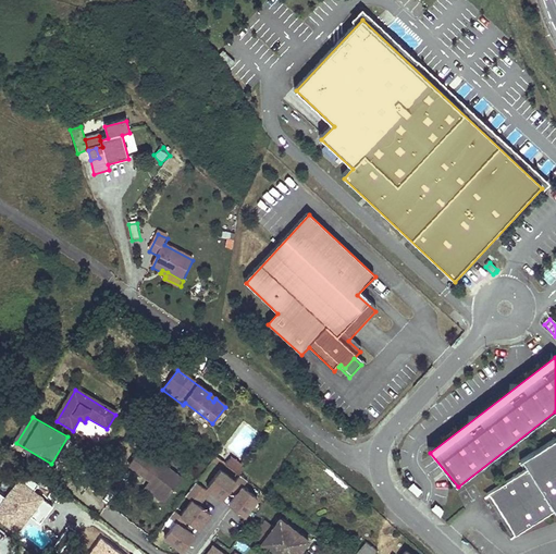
[(502,517),(516,539),(555,514),(555,441),(520,464),(521,465),(523,464),(528,470),(489,495),(502,517)]
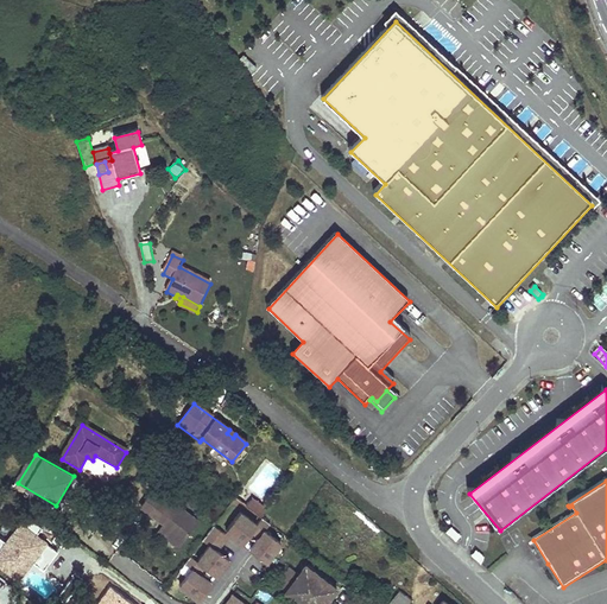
[(162,497),(153,491),(139,510),(147,516),(162,497)]
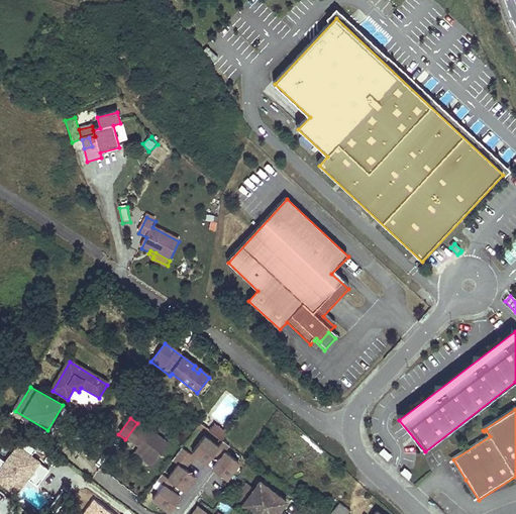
[(168,446),(137,423),(125,439),(138,449),(135,452),(153,466),(168,446)]
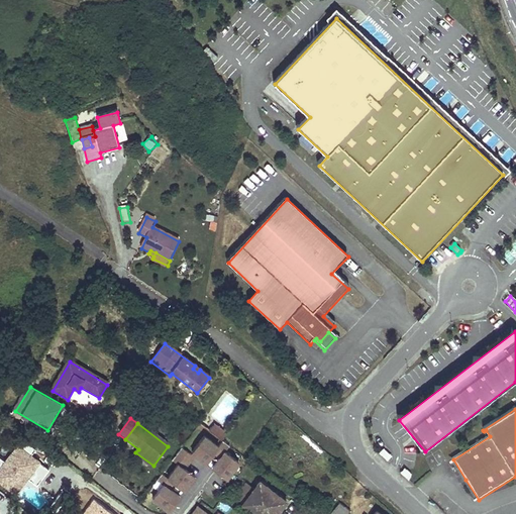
[(223,431),(215,425),(209,432),(217,438),(223,431)]
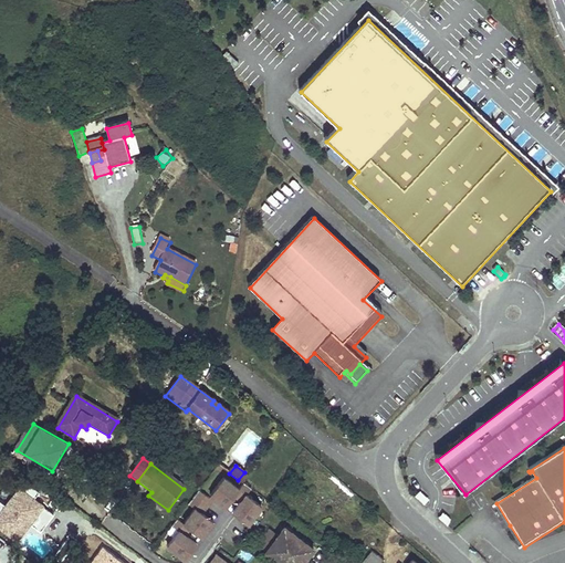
[(250,477),(244,472),(238,480),(243,485),(250,477)]
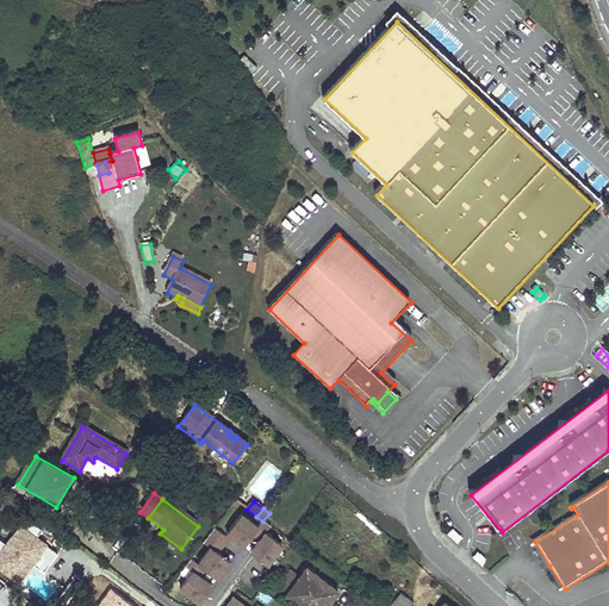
[(244,549),(254,537),(259,530),(242,518),(228,536),(244,549)]
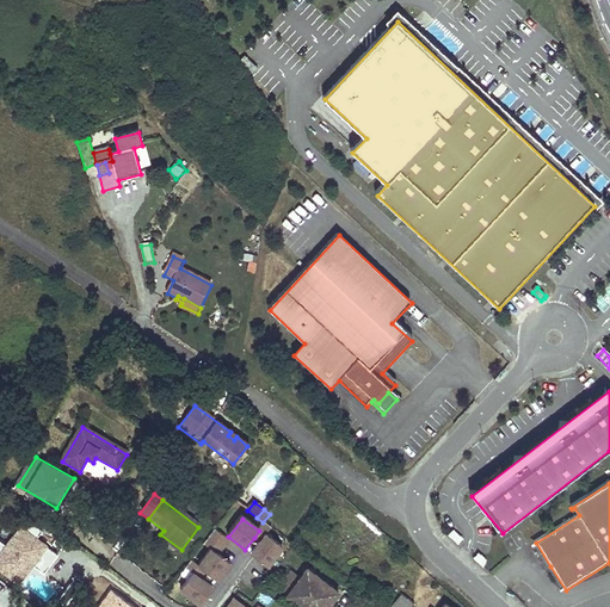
[(0,540),(0,570),(18,586),(34,567),(43,574),(59,555),(36,537),(41,531),(29,522),(24,528),(20,526),(5,545),(0,540)]
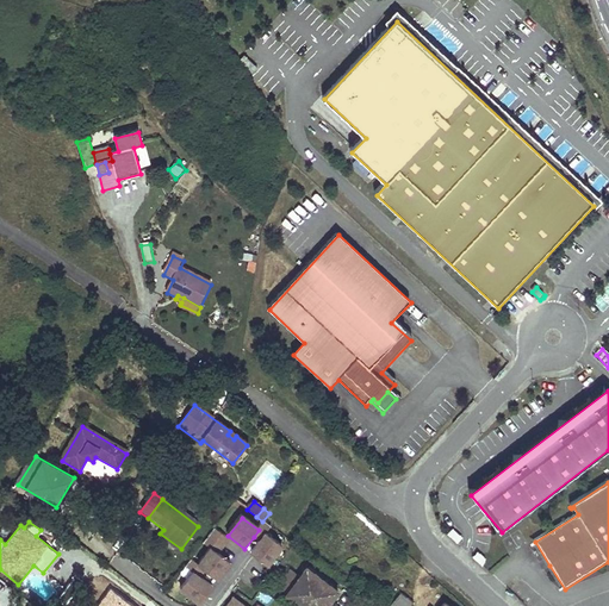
[(230,542),(215,530),(210,538),(224,549),(230,542)]
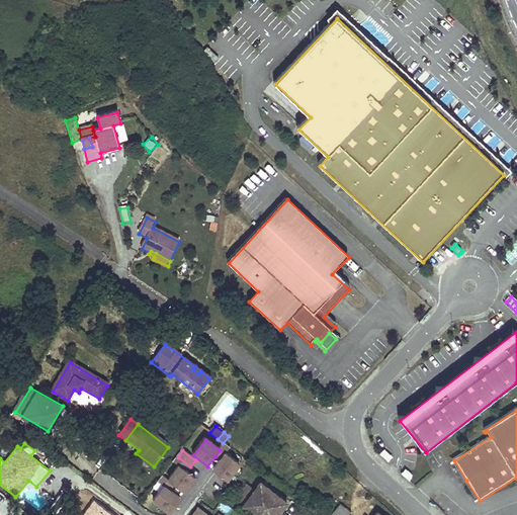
[(154,466),(136,453),(133,456),(151,470),(154,466)]
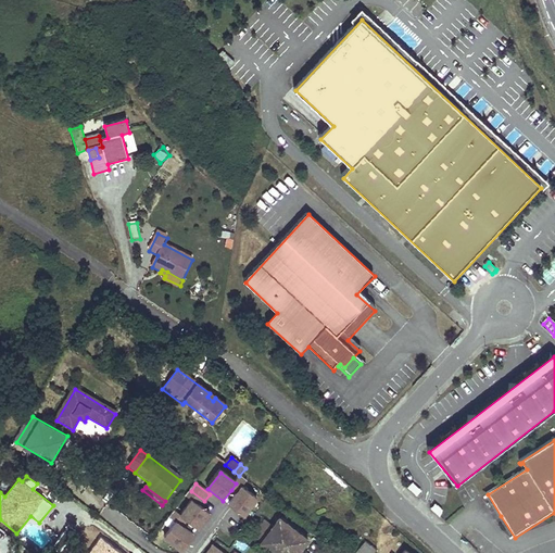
[(223,501),(246,517),(259,501),(242,489),(238,495),(231,490),(223,501)]
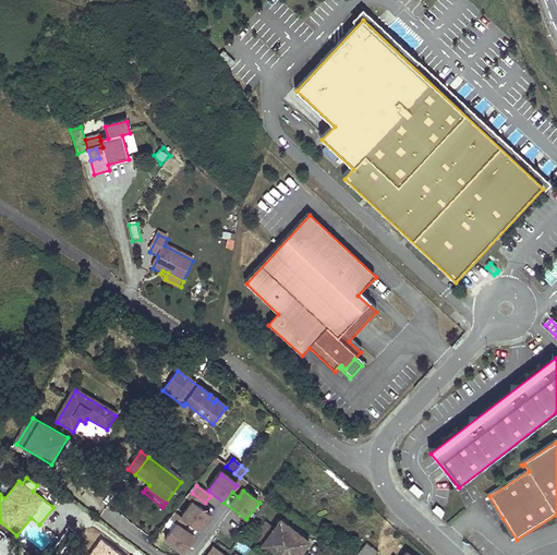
[(205,503),(192,493),(186,499),(193,505),(182,519),(189,525),(200,532),(212,517),(201,509),(205,503)]
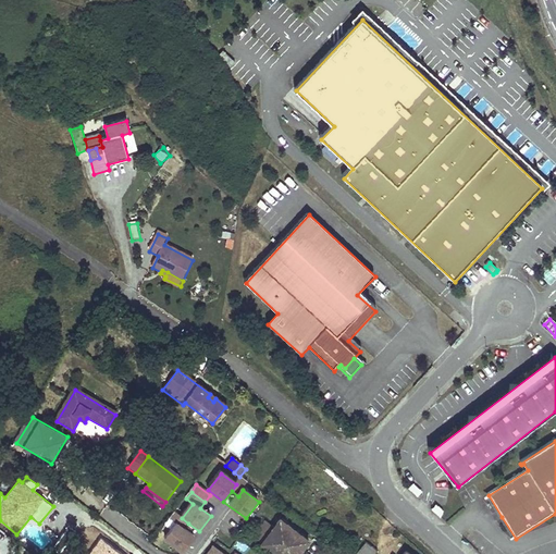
[(362,508),(366,505),(358,497),(355,501),(362,508)]
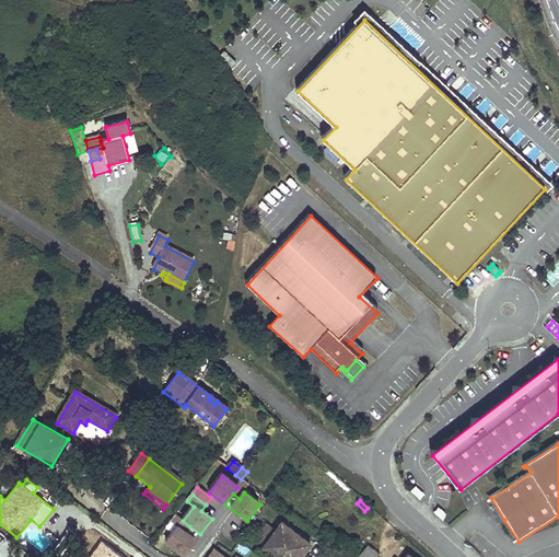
[(176,515),(171,523),(177,529),(166,543),(184,556),(196,541),(185,533),(189,526),(183,521),(176,515)]
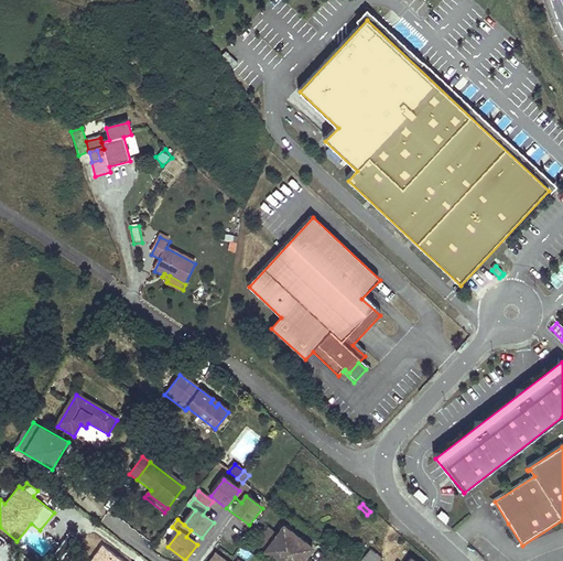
[(304,559),(307,554),(312,549),(284,529),(279,537),(269,529),(257,545),(277,560),(300,560),(302,558),(304,559)]
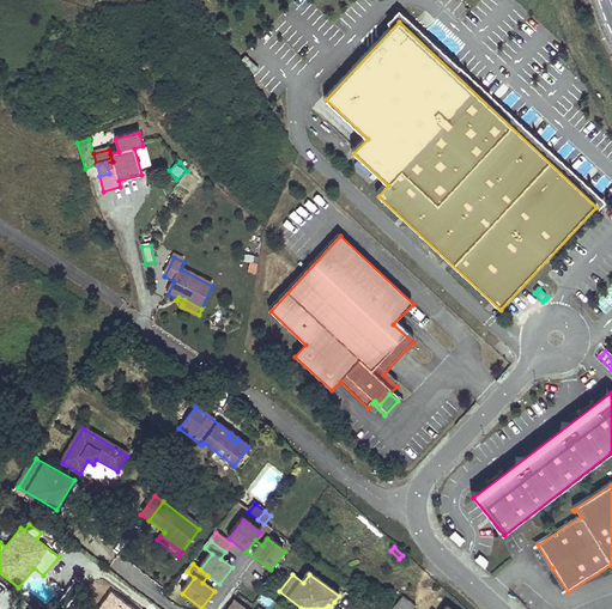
[(131,608),(111,595),(101,608),(131,608)]
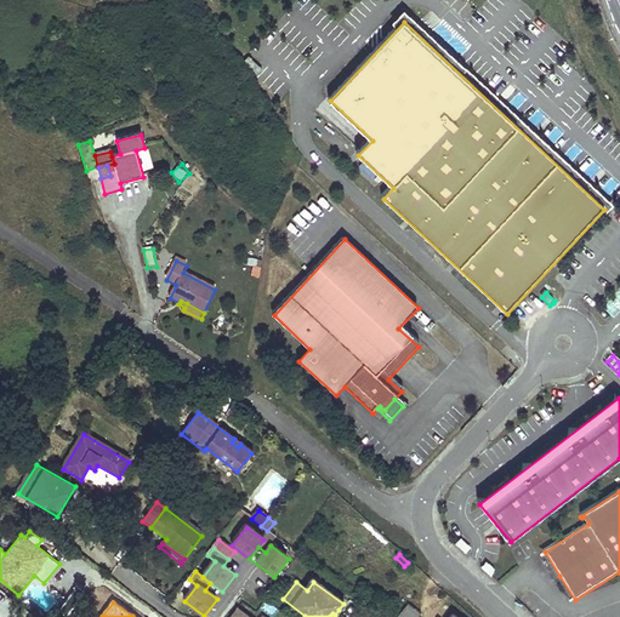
[(421,616),(408,606),(400,616),(421,616)]
